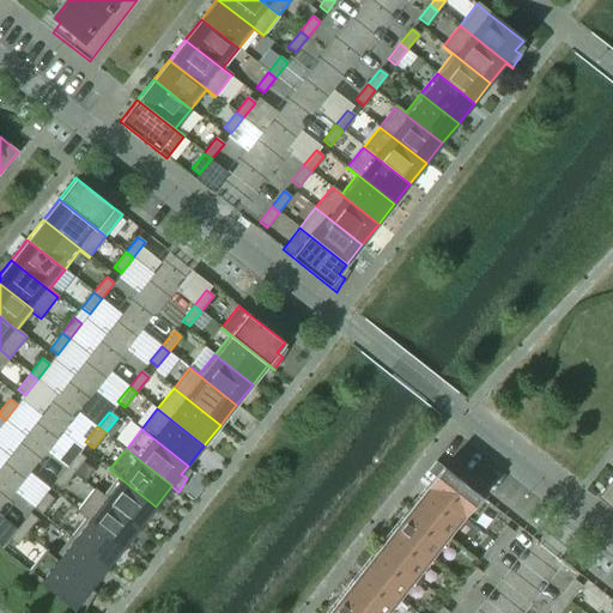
[(73,473),(85,459),(78,453),(66,467),(73,473)]
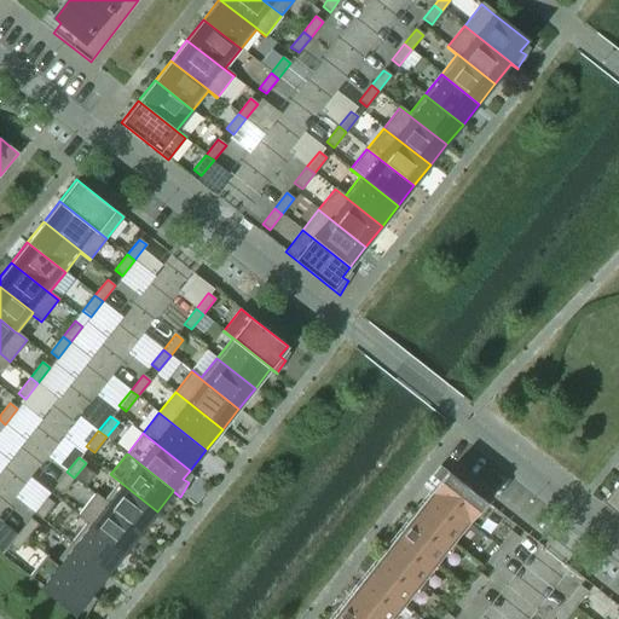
[(485,502),(440,466),(432,476),(439,482),(431,493),(468,524),(485,502)]
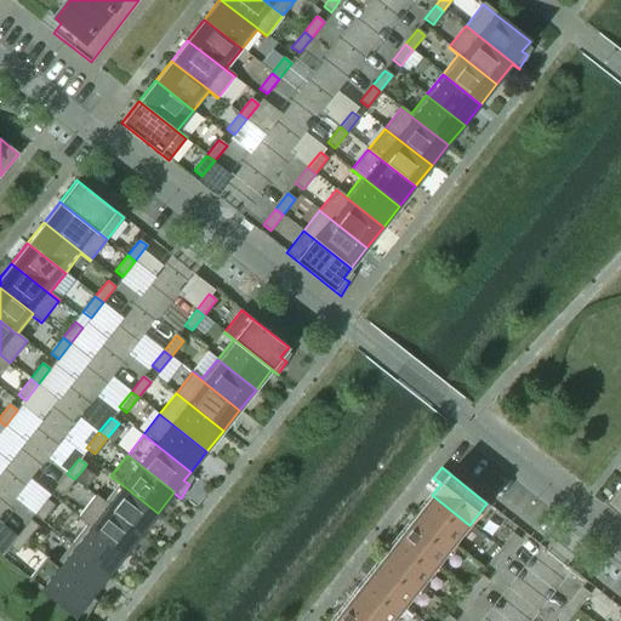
[(62,495),(74,479),(67,473),(55,489),(62,495)]
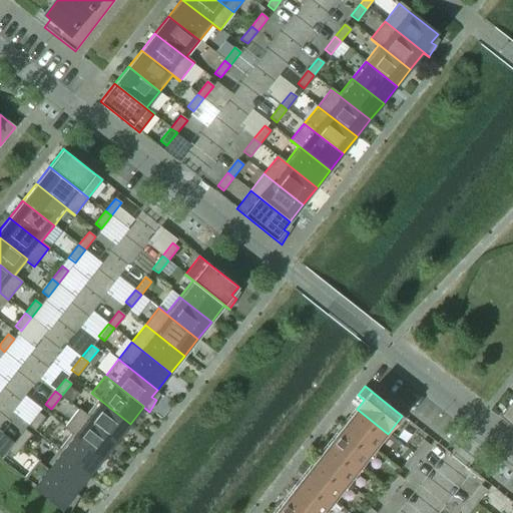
[(130,424),(91,393),(91,394),(98,400),(86,415),(79,409),(78,410),(117,441),(130,424)]
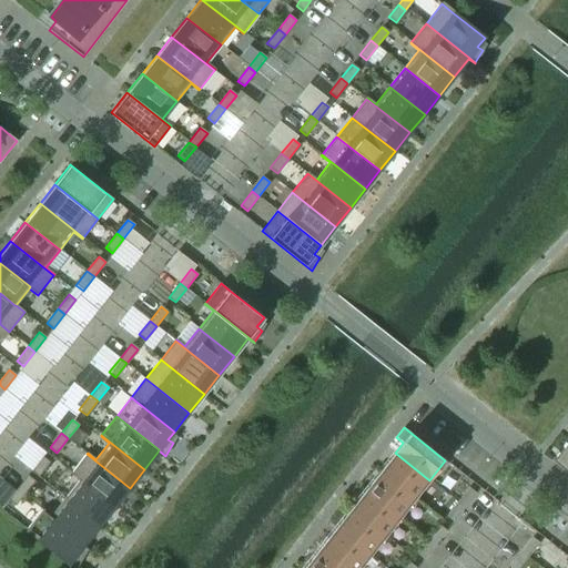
[(567,440),(553,459),(567,472),(567,440)]
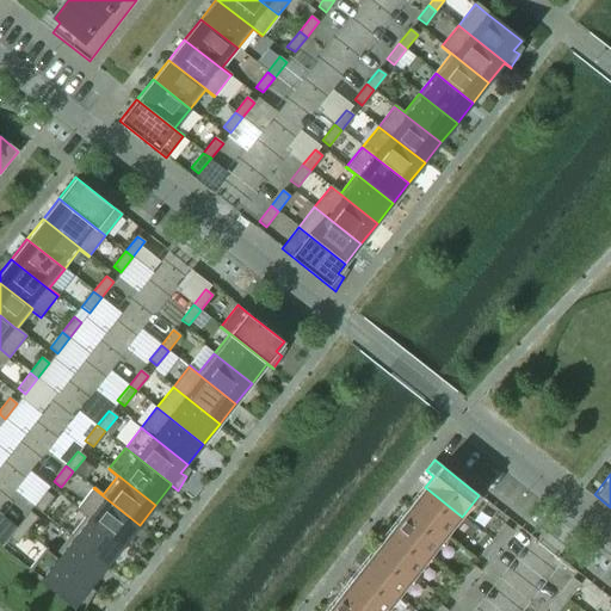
[(462,517),(425,487),(408,507),(446,537),(462,517)]
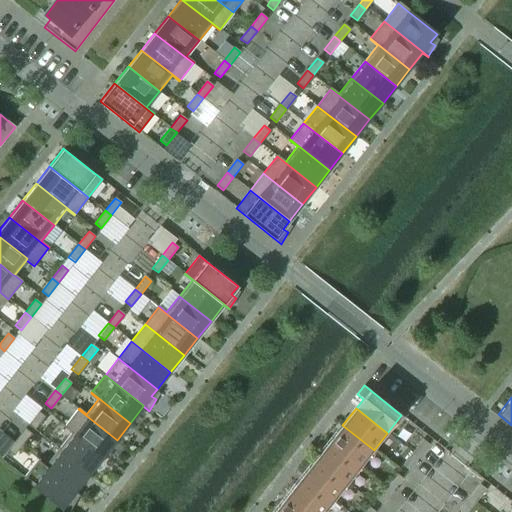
[(117,440),(78,409),(64,426),(103,456),(117,440)]
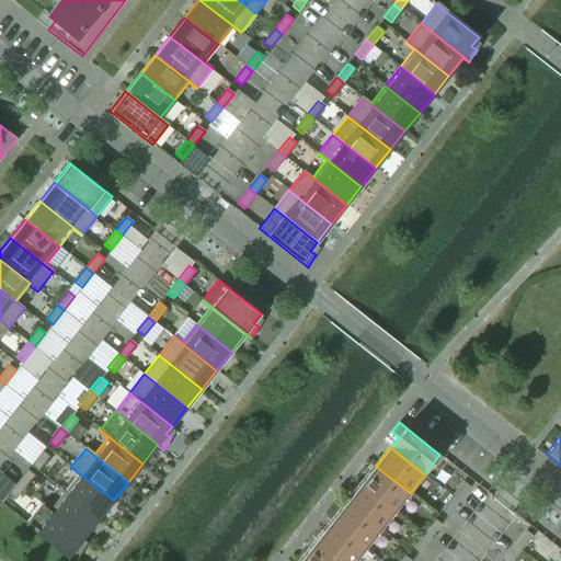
[(37,470),(48,457),(42,451),(31,465),(37,470)]
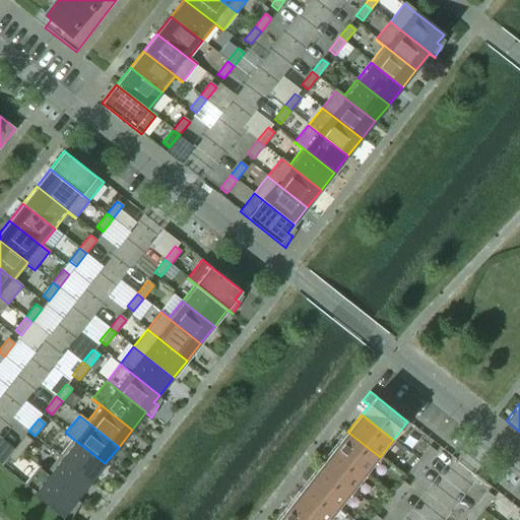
[(380,457),(347,432),(334,449),(366,474),(380,457)]
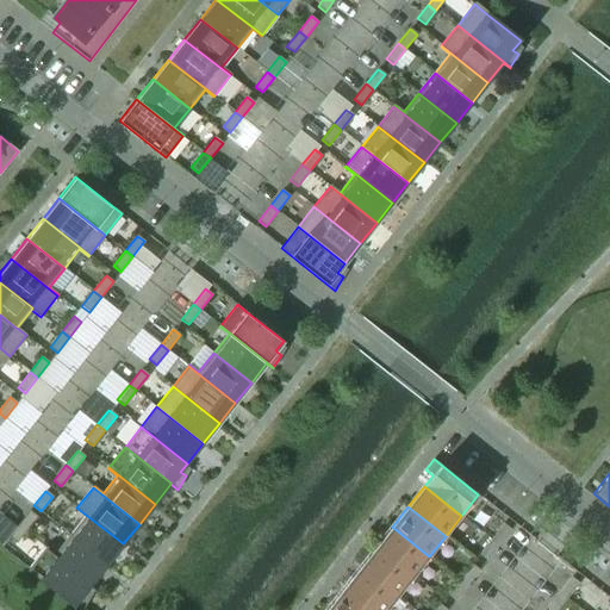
[(123,543),(76,508),(76,509),(85,516),(70,535),(107,564),(123,543)]
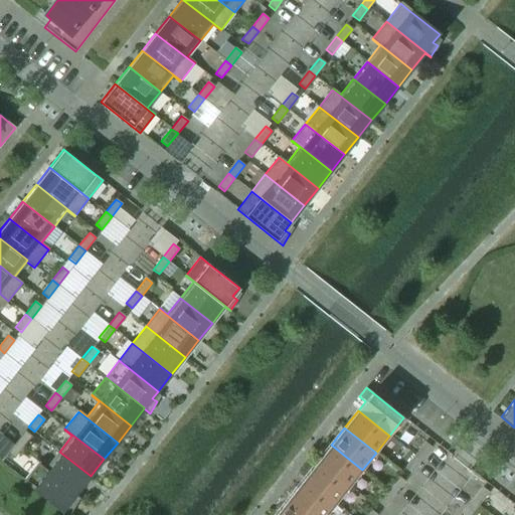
[(22,447),(31,436),(25,432),(16,442),(22,447)]
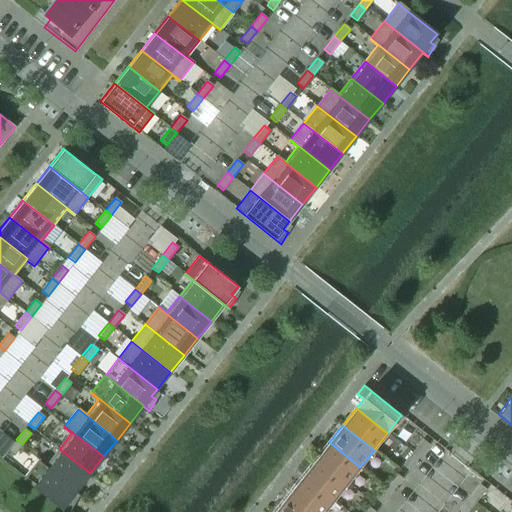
[(14,455),(22,444),(16,439),(8,450),(14,455)]
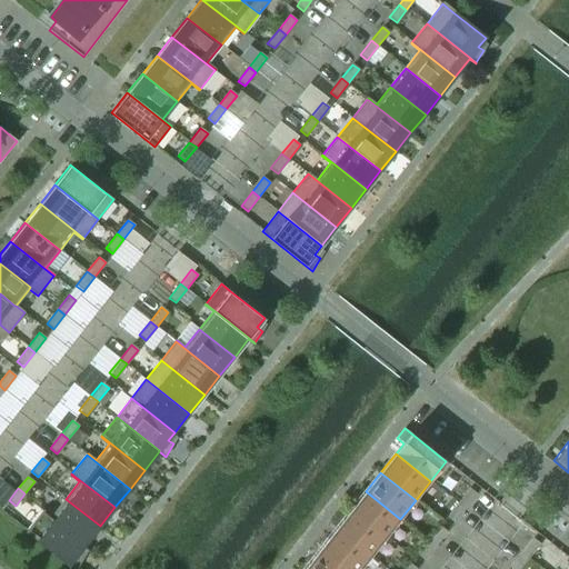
[(466,508),(477,495),(469,488),(458,502),(466,508)]
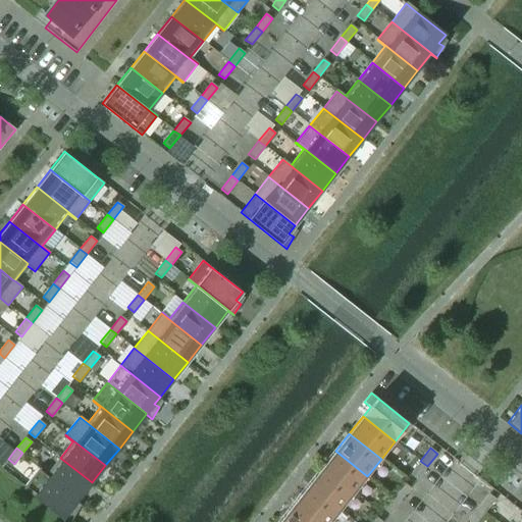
[(367,476),(335,451),(328,460),(326,459),(322,465),(323,466),(322,468),(354,493),(367,476)]
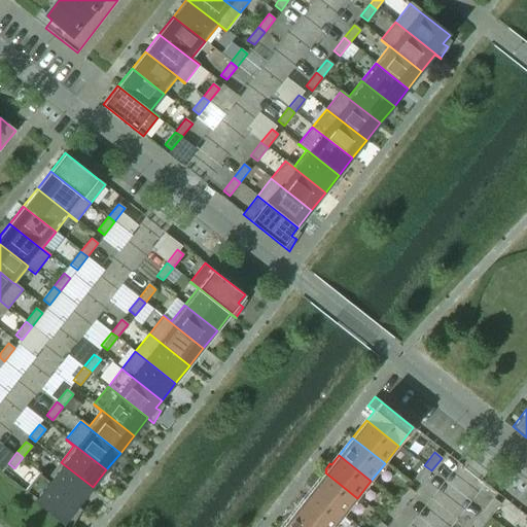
[(93,487),(61,462),(47,479),(39,472),(39,473),(79,504),(93,487)]
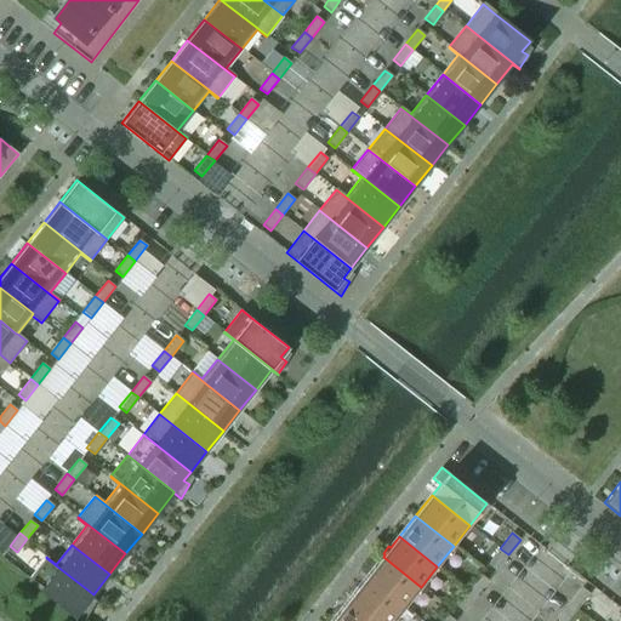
[(496,570),(508,554),(500,548),(488,564),(496,570)]
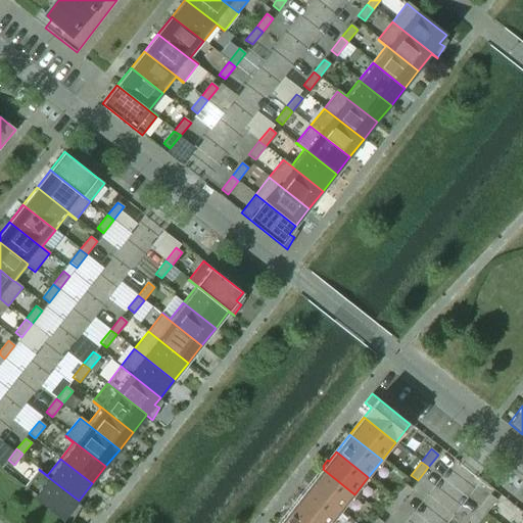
[(354,494),(323,469),(308,486),(341,512),(354,494)]
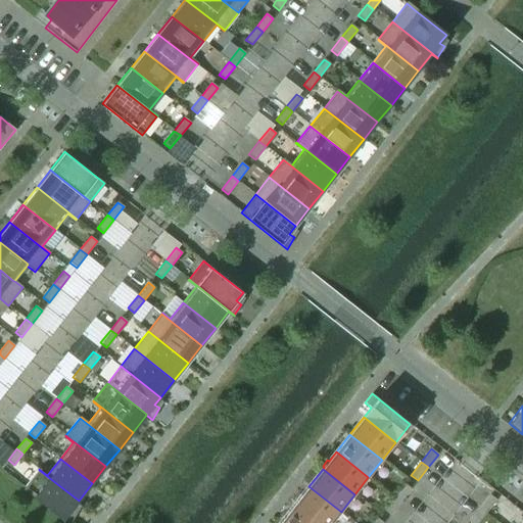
[(79,501),(39,470),(25,487),(68,522),(69,522),(77,512),(73,509),(79,501)]
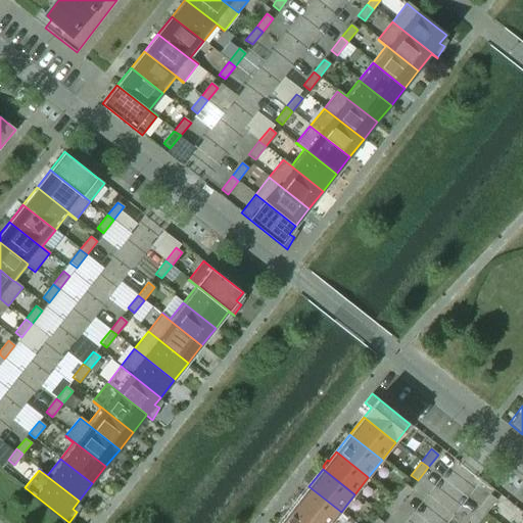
[(400,502),(411,488),(405,483),(393,496),(400,502)]
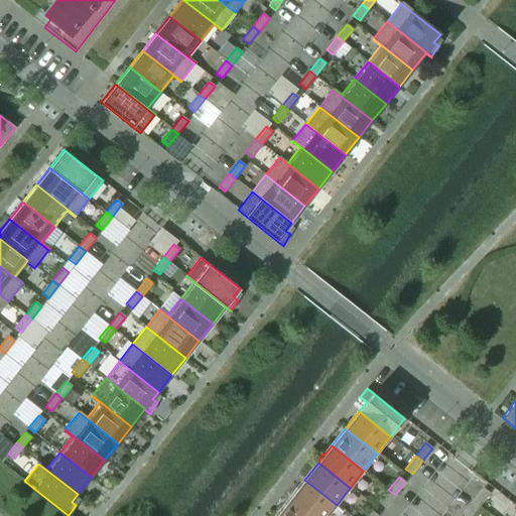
[(327,515),(337,505),(304,480),(297,489),(296,488),(291,494),(293,495),(291,497),(296,501),(315,515),(327,515)]
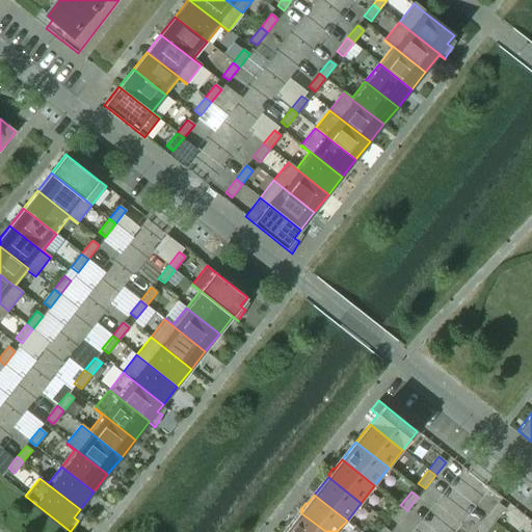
[(495,522),(505,508),(498,503),(487,516),(495,522)]
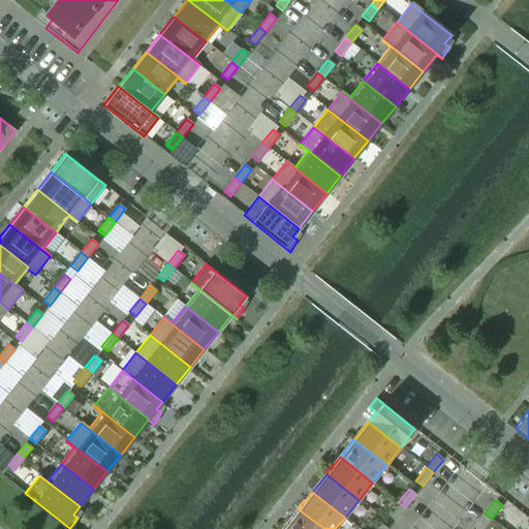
[(395,521),(405,507),(398,502),(387,516),(395,521)]
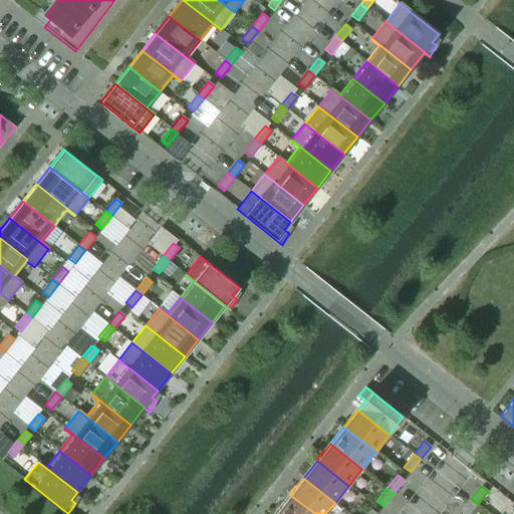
[(314,513),(295,499),(290,495),(277,512),(279,513),(314,513)]
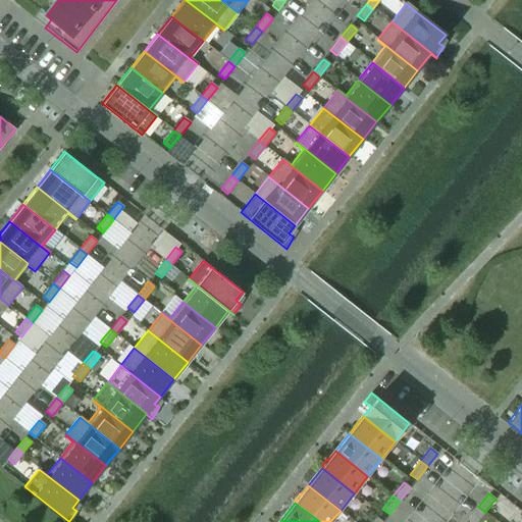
[(470,521),(476,521),(485,512),(478,507),(468,520),(470,521)]
